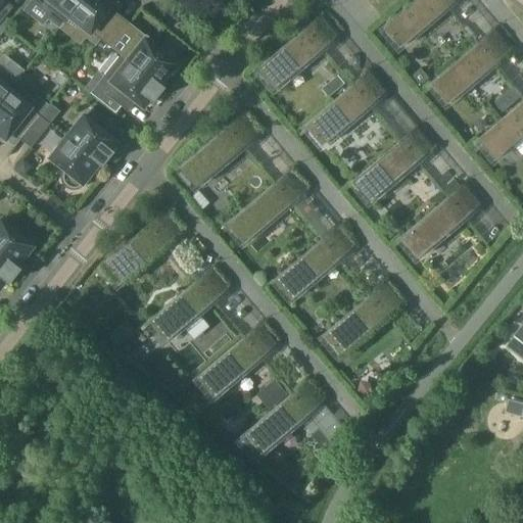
[(0,0),(0,34),(11,21),(5,16),(13,7),(3,0),(0,0)]
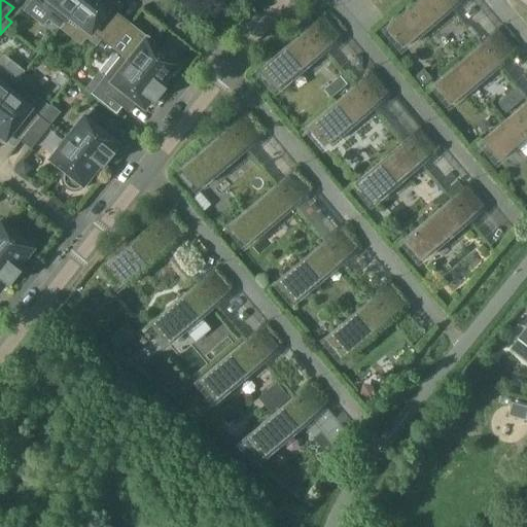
[(81,0),(47,0),(42,6),(65,24),(70,18),(69,16),(81,0)]
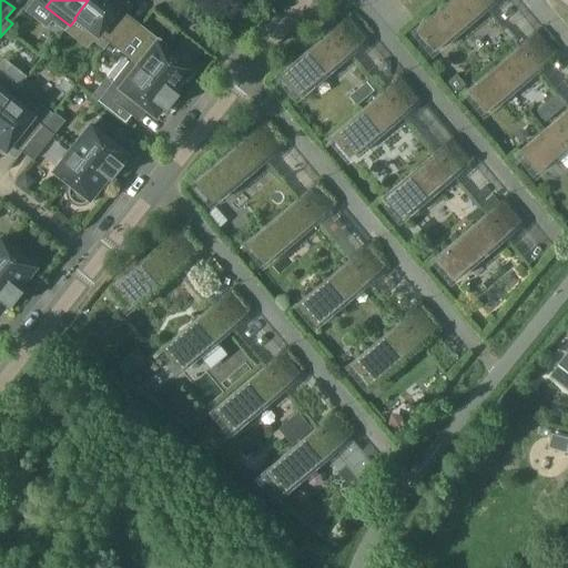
[(99,34),(109,42),(130,17),(119,9),(124,1),(123,0),(88,0),(74,18),(75,19),(97,36),(99,34)]
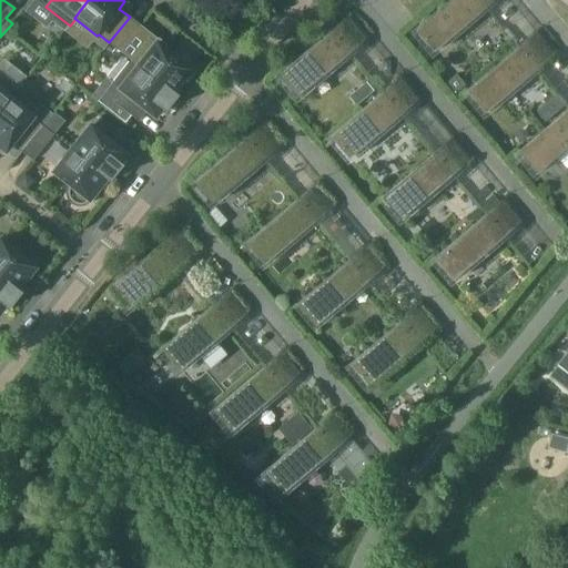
[(450,0),(415,31),(433,52),(495,0),(450,0)]
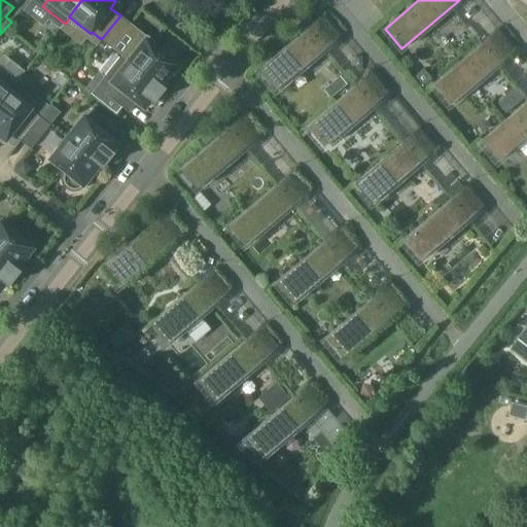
[(327,12),(258,71),(276,91),(345,32),(327,12)]
